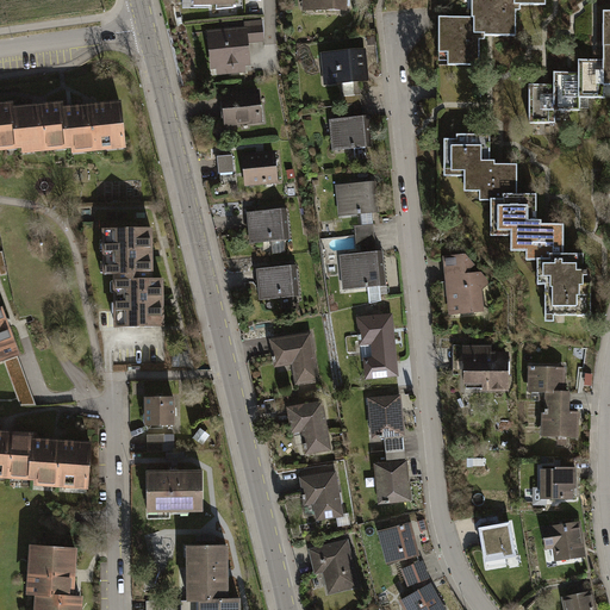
[(302,0),(302,11),(334,11),(334,16),(344,16),(344,11),(347,11),(347,0),(302,0)]
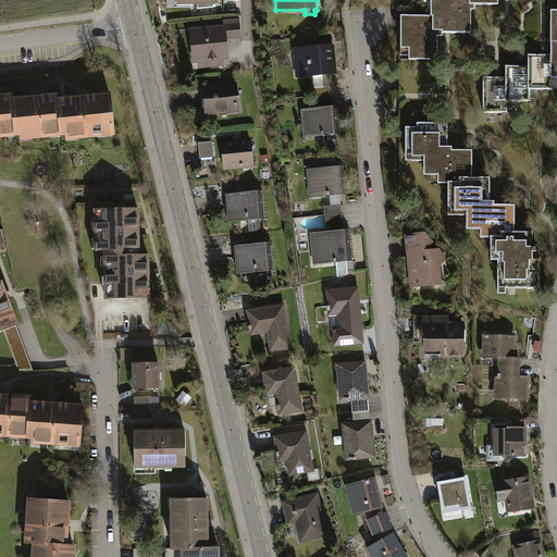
[(403,13),(401,54),(410,54),(410,62),(437,62),(437,36),(471,36),(471,0),(432,0),(432,14),(403,13)]
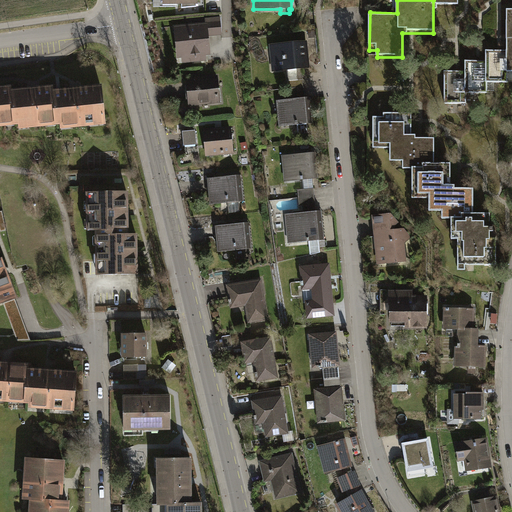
[(203,23),(174,25),(175,56),(182,56),(182,63),(207,62),(206,55),(211,54),(210,36),(222,36),(221,18),(203,18),(203,23)]
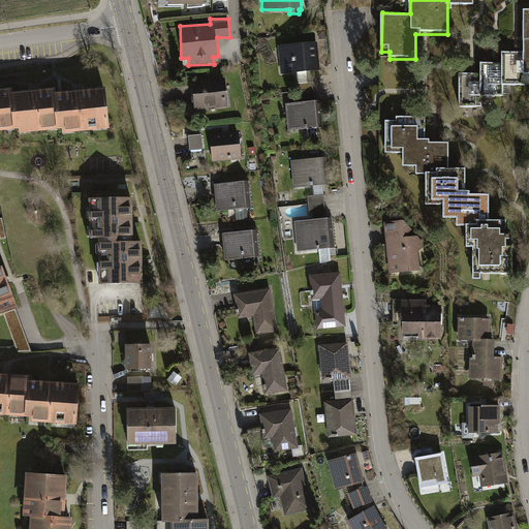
[(317,42),(279,45),(282,72),(297,71),(299,91),(314,89),(313,70),(319,69),(317,42)]
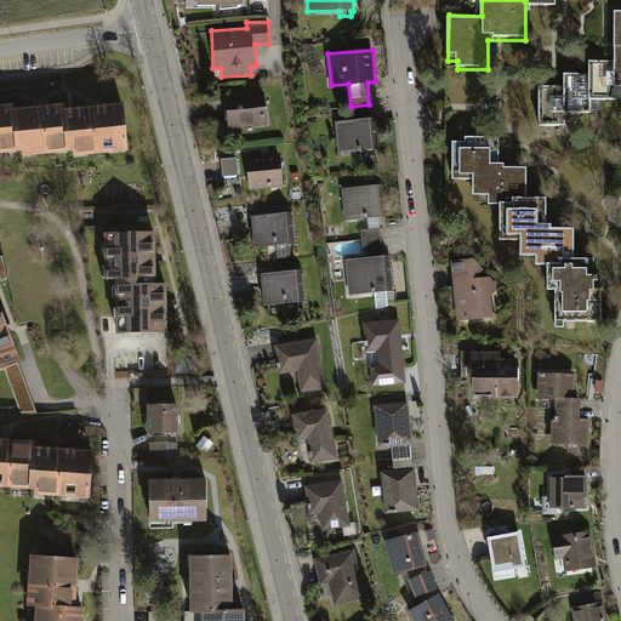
[(616,90),(617,61),(591,61),(591,73),(591,100),(616,100),(616,90)]
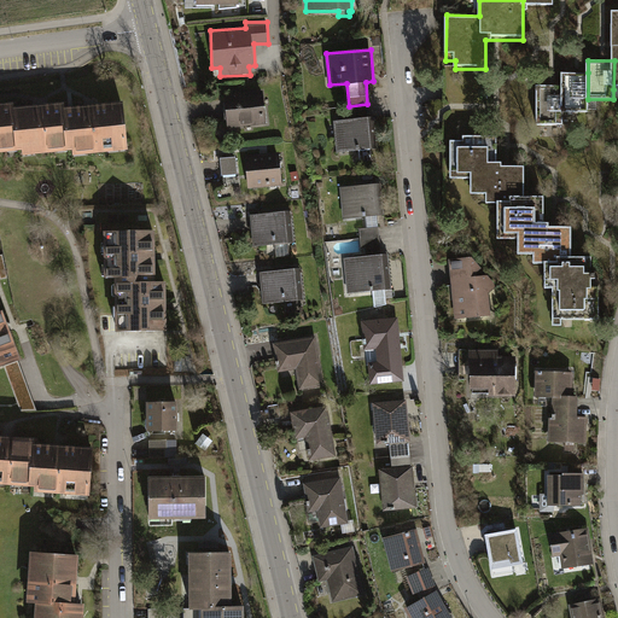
[(588,99),(588,73),(561,73),(561,86),(561,111),(588,111),(588,99)]
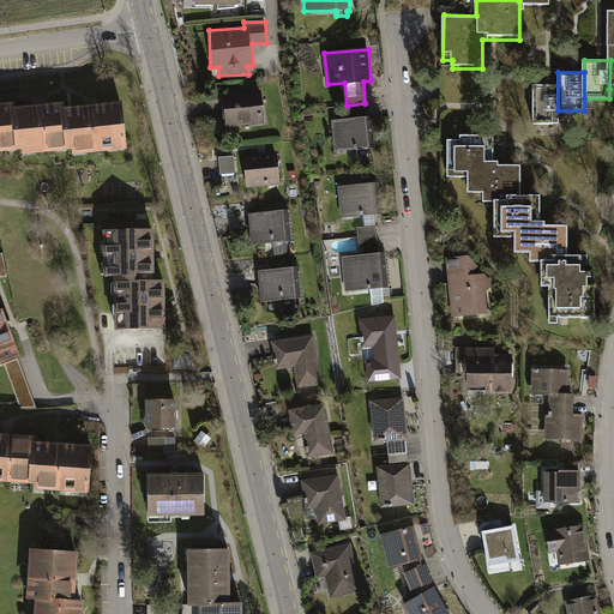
[(558,110),(558,85),(549,85),(533,85),(531,124),(558,124),(558,110)]
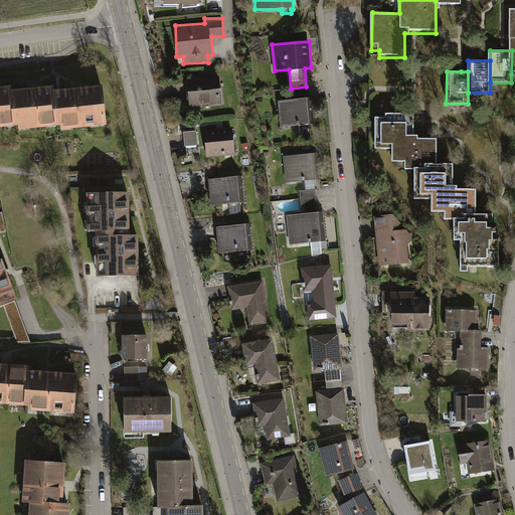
[(220,76),(187,77),(188,106),(221,105),(220,76)]
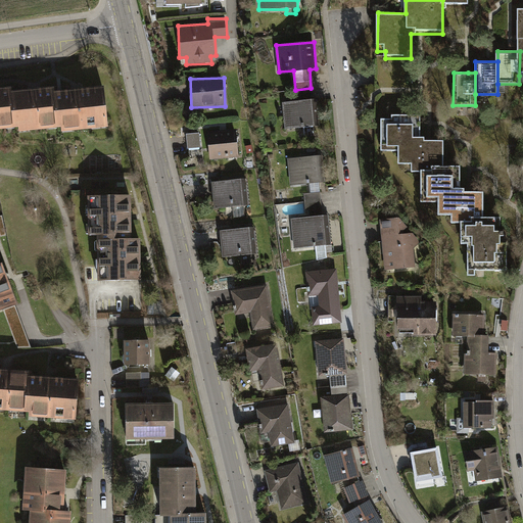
[(0,128),(19,127),(16,91),(16,86),(0,87),(0,128)]
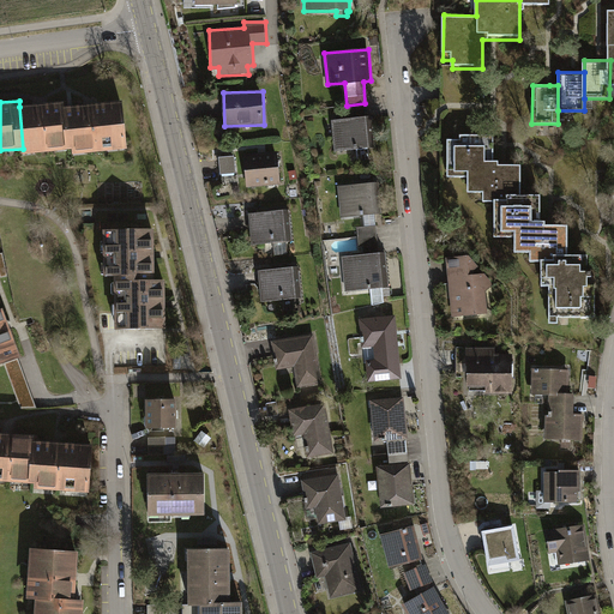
[(23,154),(73,150),(71,108),(70,103),(42,104),(19,107),(23,149),(23,154)]
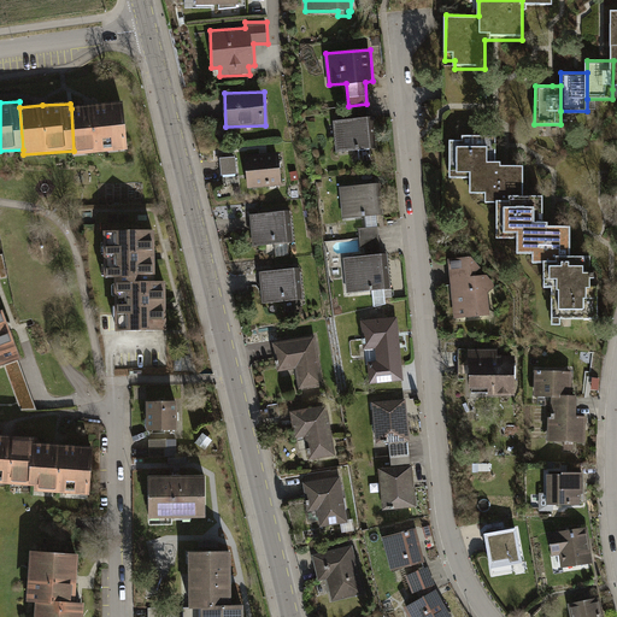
[(130,152),(127,104),(100,106),(71,109),(74,151),(75,157),(130,152)]
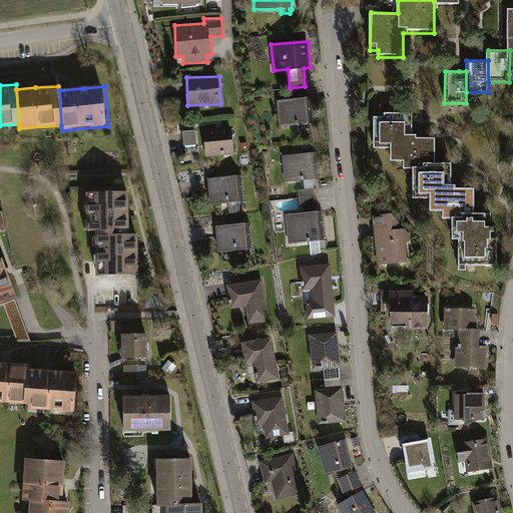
[(291,99),(278,100),(280,128),(296,127),(296,125),(298,125),(299,135),(310,134),(309,124),(313,123),(311,98),(306,98),(305,86),(290,88),(291,99)]
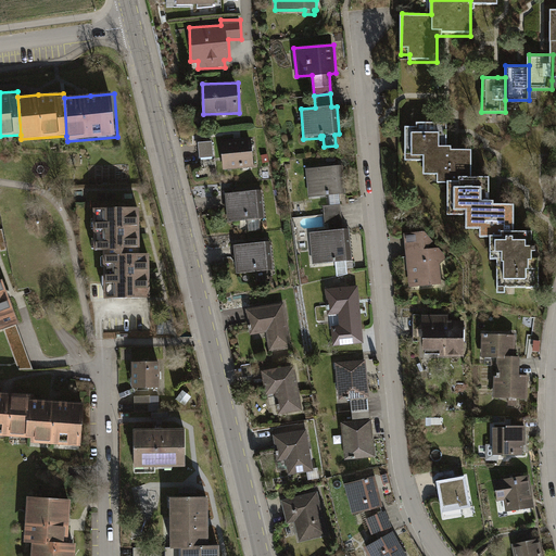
[(425,164),(425,176),(439,176),(439,186),(447,186),(447,184),(459,184),(459,179),(471,179),(471,153),(451,153),(451,149),(446,149),(446,126),(417,126),(417,130),(406,130),(405,164),(425,164)]
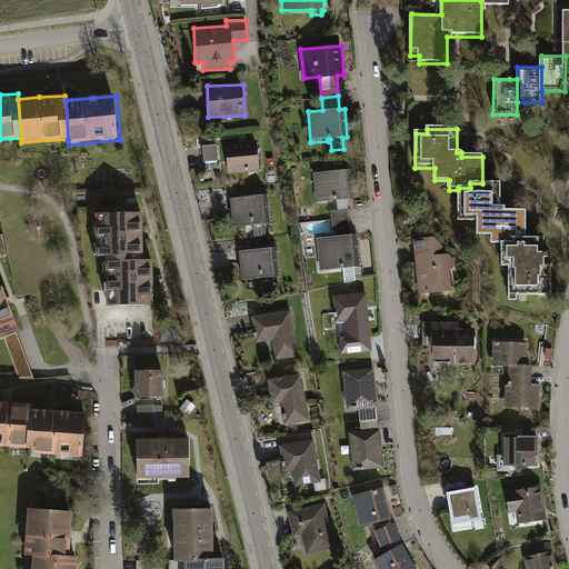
[(258,141),(227,143),(228,175),(260,173),(258,141)]
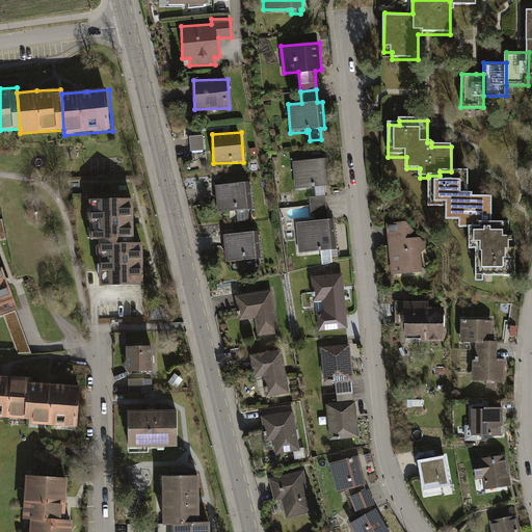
[(204,135),(190,136),(192,151),(206,149),(204,135)]
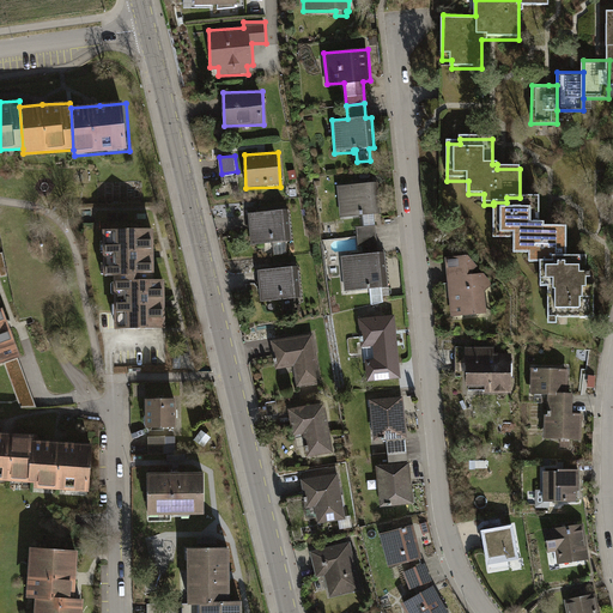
[(381,184),(337,188),(339,218),(357,217),(358,240),(377,238),(375,216),(383,214),(381,184)]
